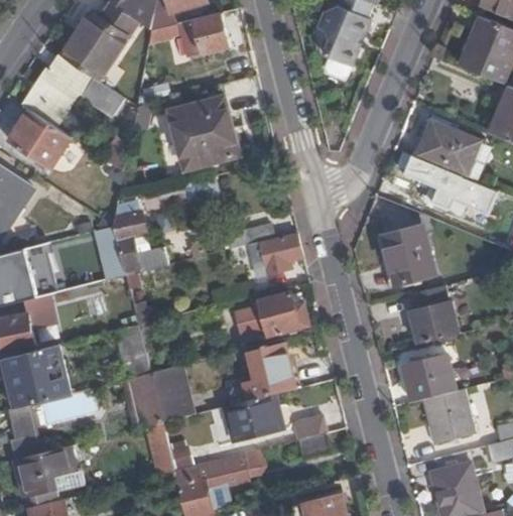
[(125,12),(108,0),(97,18),(80,43),(75,39),(61,58),(93,79),(100,83),(140,22),(125,12)]
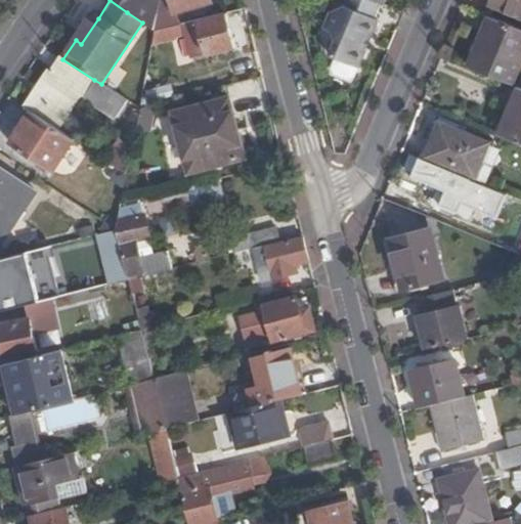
[(110,0),(127,12),(135,0),(110,0)]
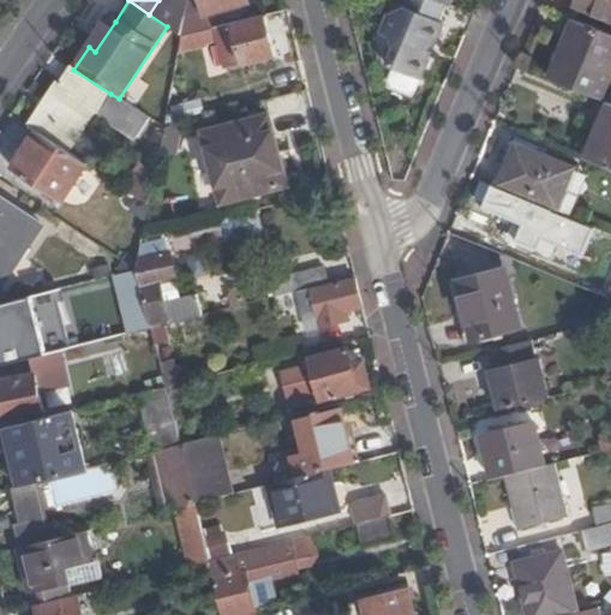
[(187,5),(189,0),(159,0),(149,15),(167,27),(180,37),(187,5)]
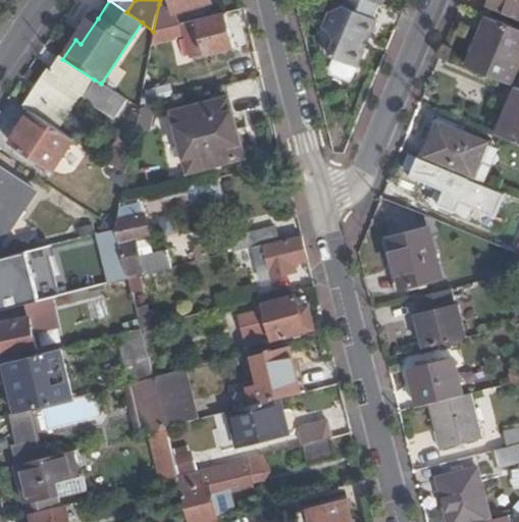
[(169,0),(173,11),(209,1),(208,0),(169,0)]
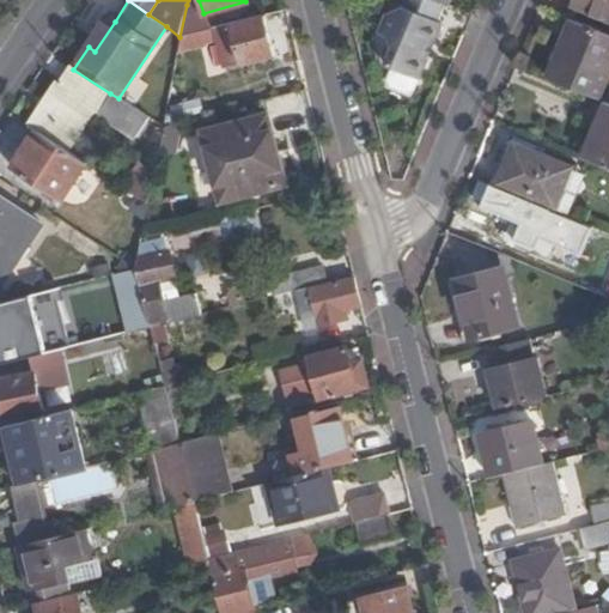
[(401,0),(403,5),(436,17),(442,19),(449,0),(401,0)]
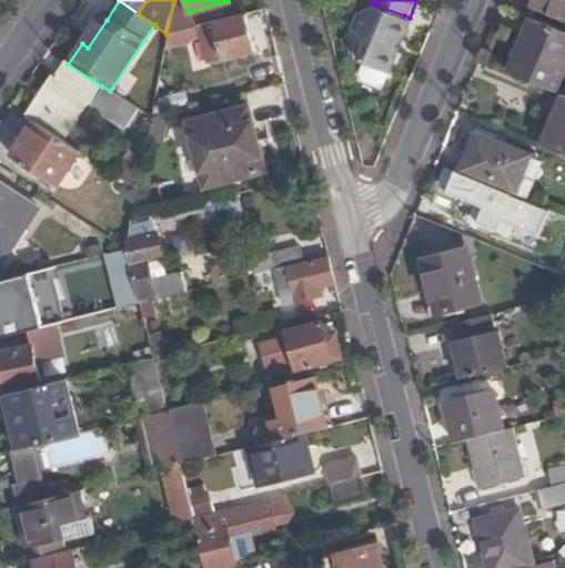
[(564,31),(564,0),(531,0),(525,16),(530,18),(564,31)]
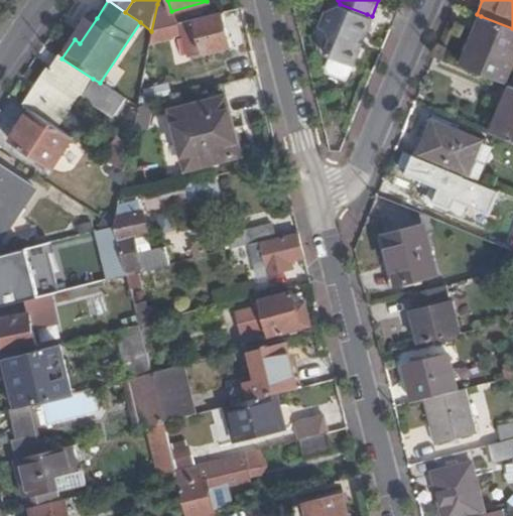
[(168,27),(162,2),(157,4),(151,31),(168,27)]
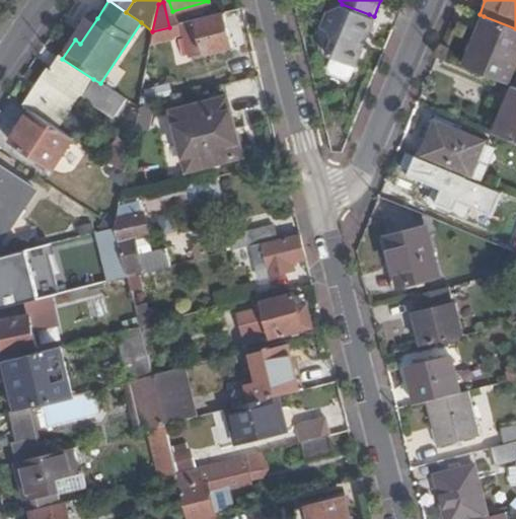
[(363,29),(369,14),(342,4),(335,19),(363,29)]
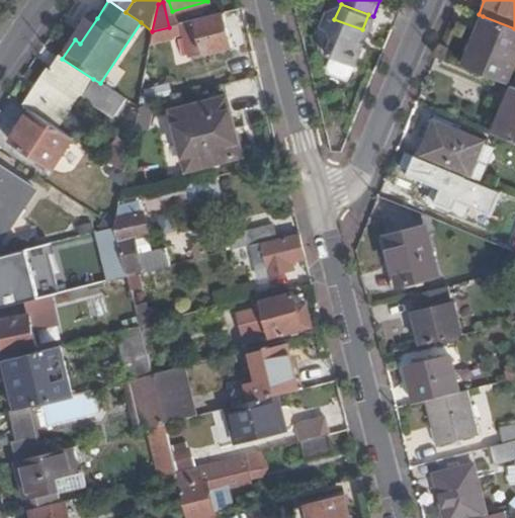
[(80,44),(97,18),(91,14),(75,39),(80,44)]
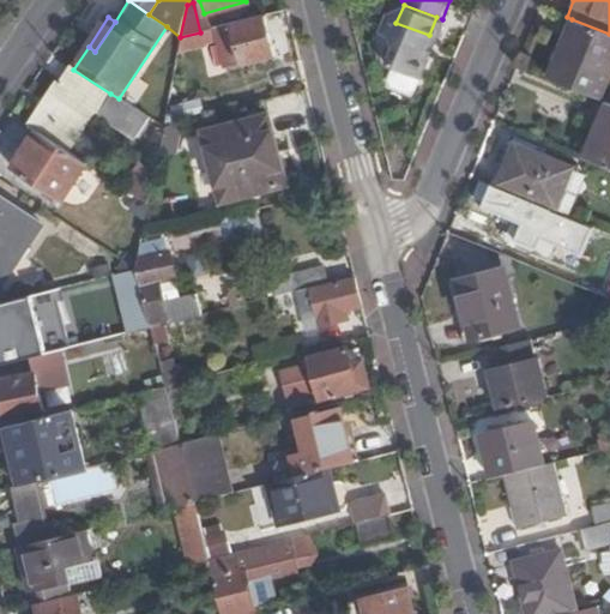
[(609,34),(572,19),(547,79),(599,101),(609,74),(609,34)]
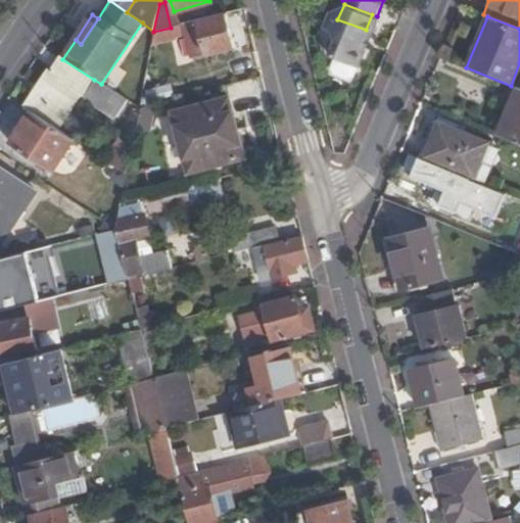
[(196,25),(195,21),(171,28),(153,32),(151,44),(183,36),(188,58),(231,47),(224,17),(196,25)]
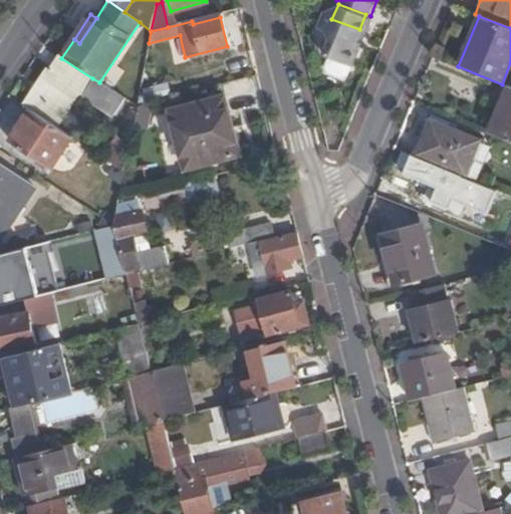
[(363,32),(359,29),(331,19),(330,18),(317,26),(308,43),(314,45),(318,56),(314,68),(344,80),(363,32)]
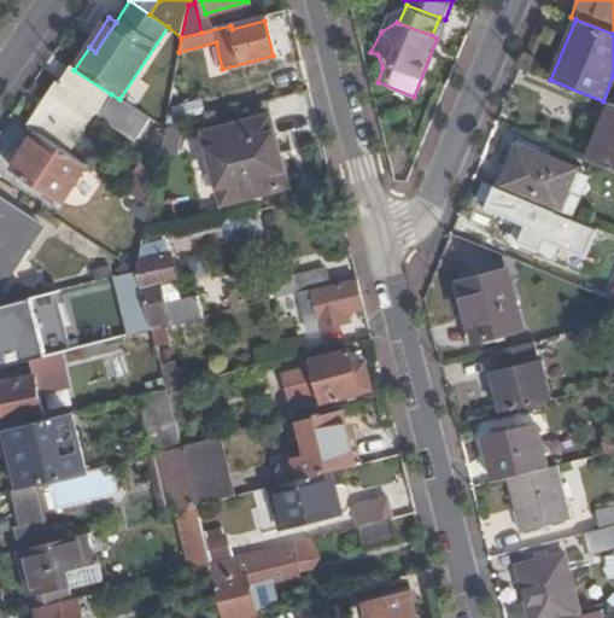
[(111,94),(74,70),(62,88),(54,86),(28,124),(39,132),(66,151),(82,128),(93,112),(97,116),(111,94)]
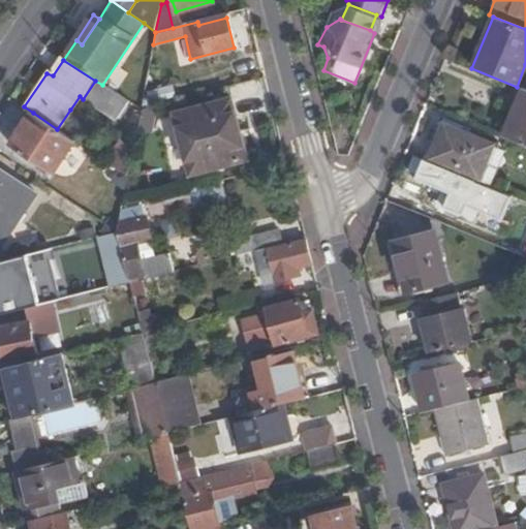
[(102,85),(95,81),(83,99),(80,96),(70,110),(82,117),(90,105),(107,117),(120,97),(102,85)]
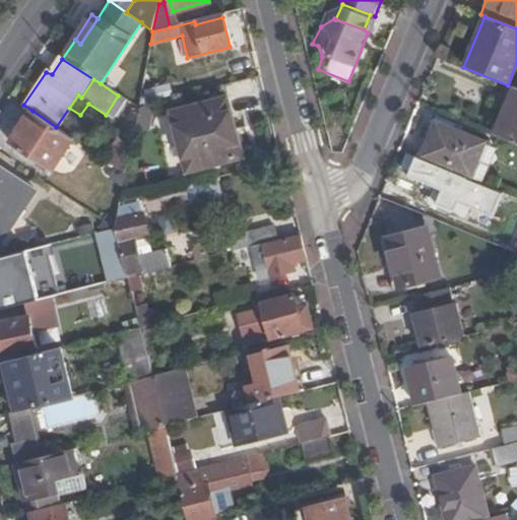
[(136,107),(147,105),(150,86),(141,84),(136,107)]
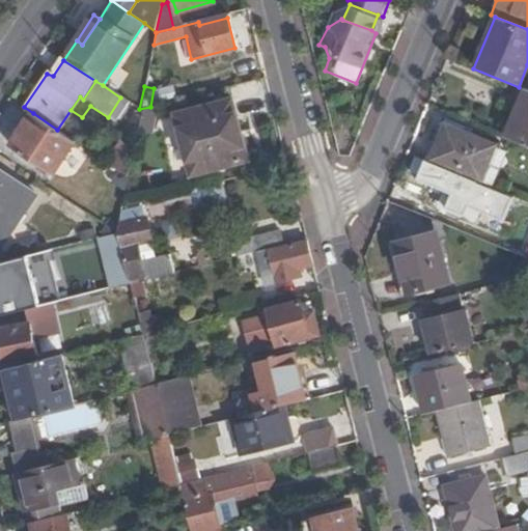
[(173,87),(159,90),(163,104),(176,100),(173,87)]
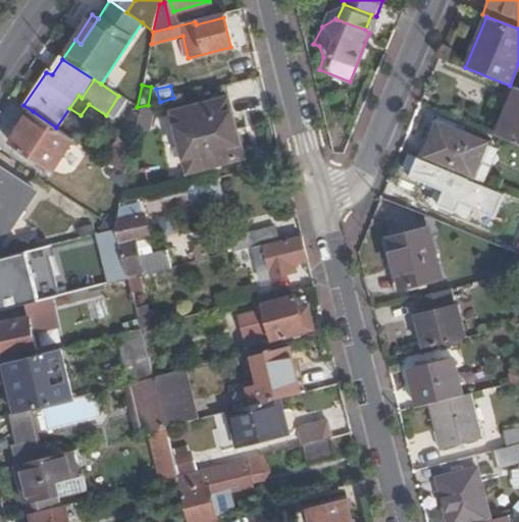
[(512,108),(501,137),(518,144),(518,89),(514,87),(507,106),(512,108)]
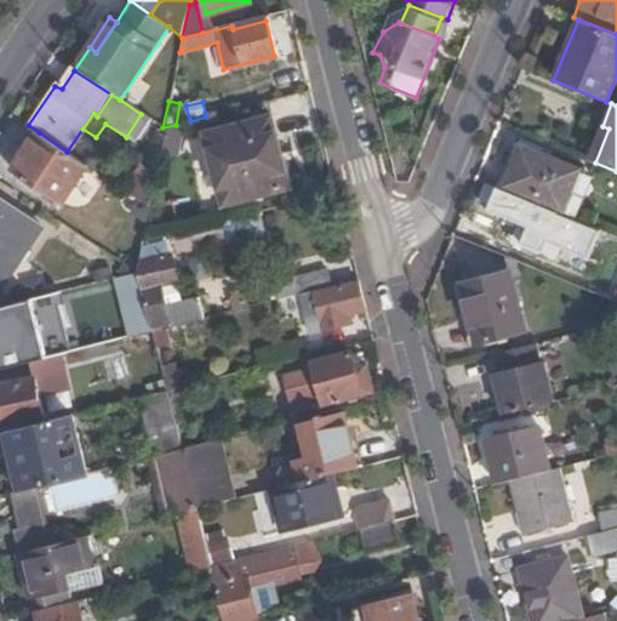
[(223,204),(287,187),(269,120),(206,136),(223,204)]
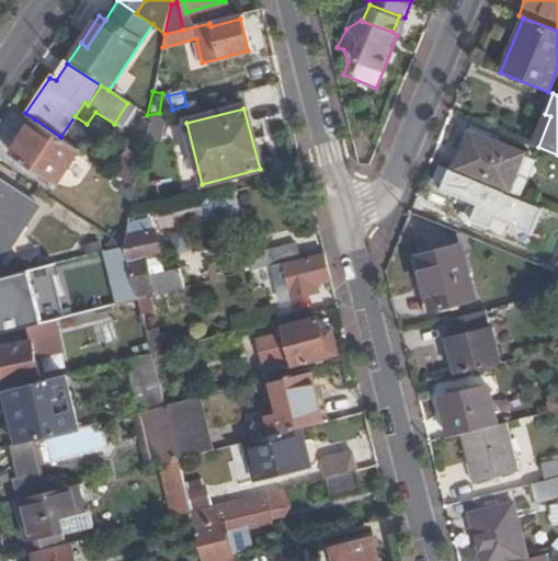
[(158,134),(162,112),(159,113),(147,115),(145,130),(158,134)]
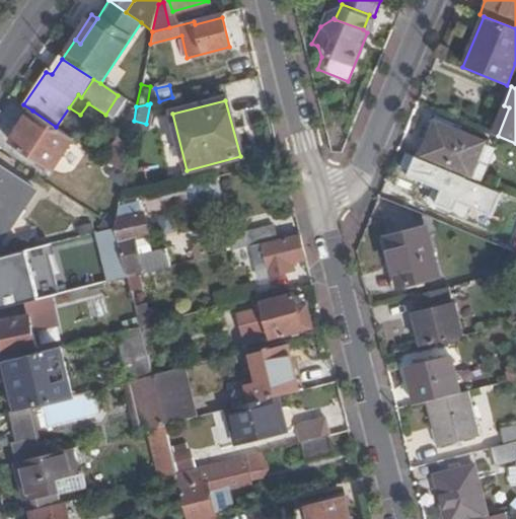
[(504,105),(493,134),(498,136),(509,107),(504,105)]
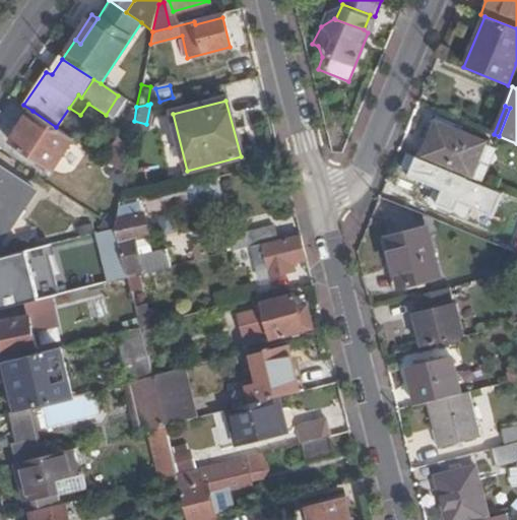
[(56,127),(33,111),(13,140),(54,170),(74,140),(56,127)]
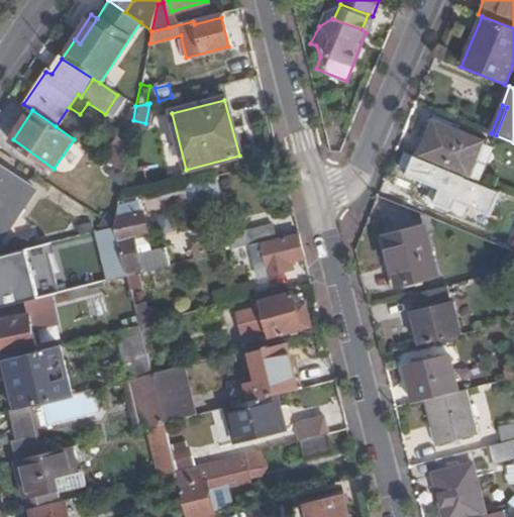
[(434,122),(419,160),(468,179),(482,142),(434,122)]
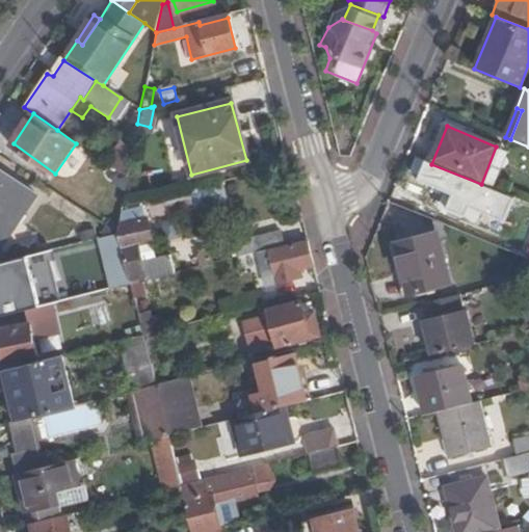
[(105,163),(112,168),(118,171),(126,177),(132,147),(121,139),(105,163)]
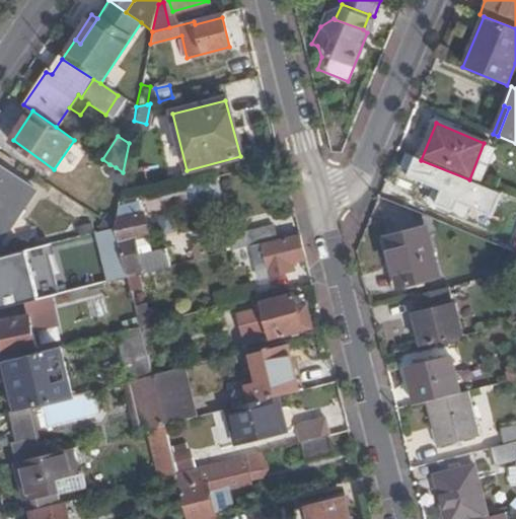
[(421,160),(416,158),(409,175),(459,196),(462,190),(489,201),(495,190),(469,179),(421,160)]
